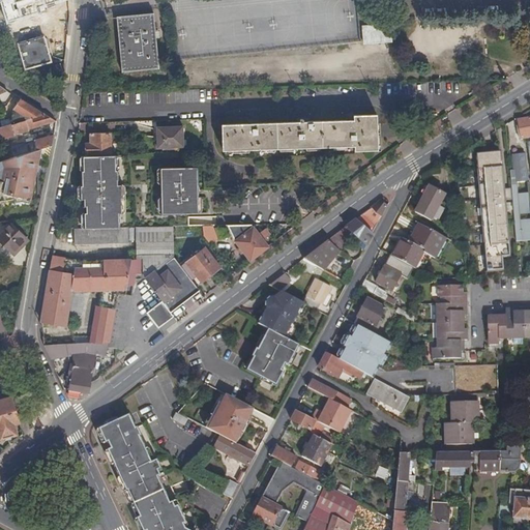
[(58,4),(68,1),(68,0),(1,0),(8,20),(38,12),(37,7),(58,0),(58,4)]
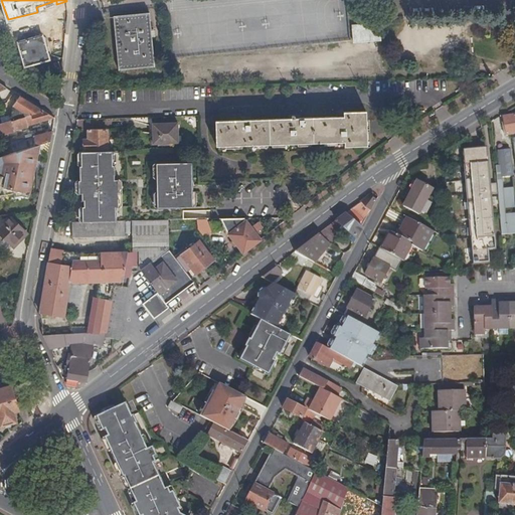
[(155,65),(149,13),(115,16),(120,68),(155,65)]
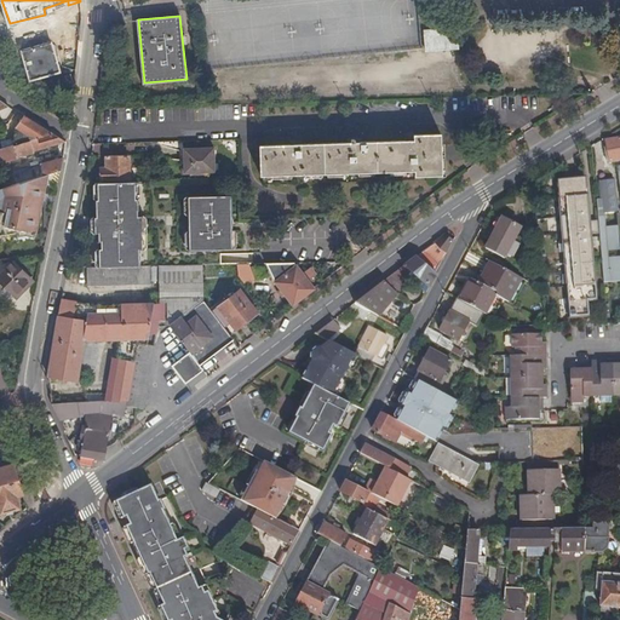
[(457,26),(423,28),(425,49),(458,46),(457,26)]
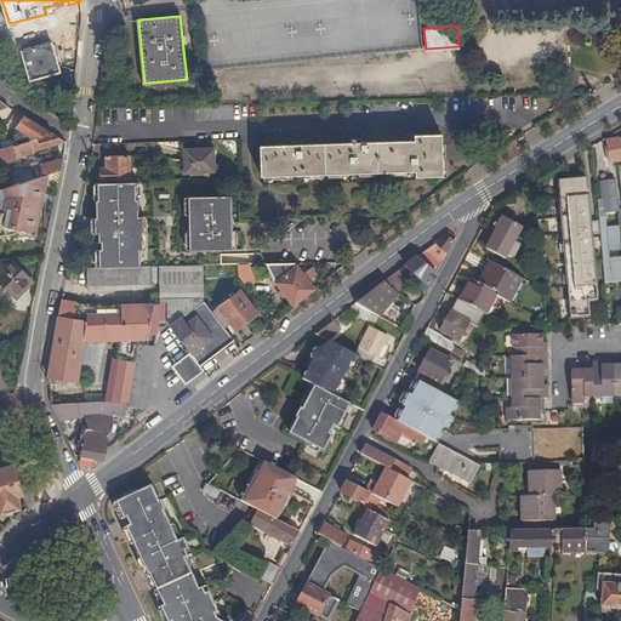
[(22,52),(36,47),(34,39),(30,36),(22,39),(20,44),(22,52)]
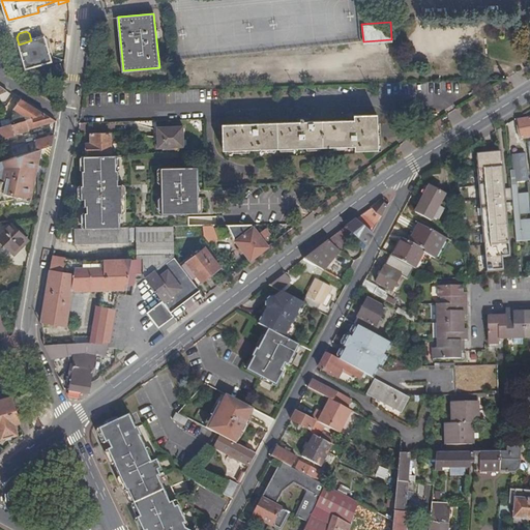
[(41,37),(31,40),(19,45),(18,45),(26,68),(50,61),(41,37)]
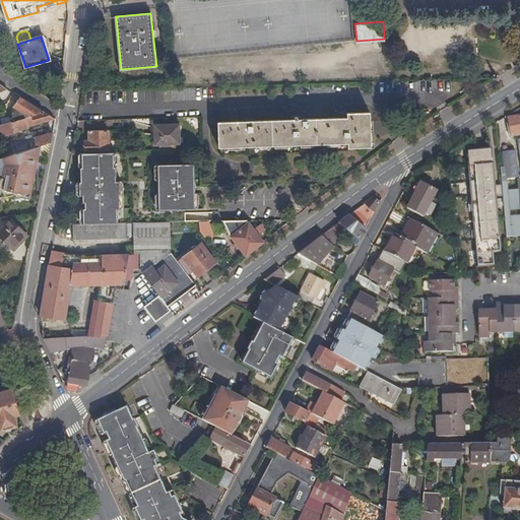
[(0,93),(11,90),(0,83),(0,93)]
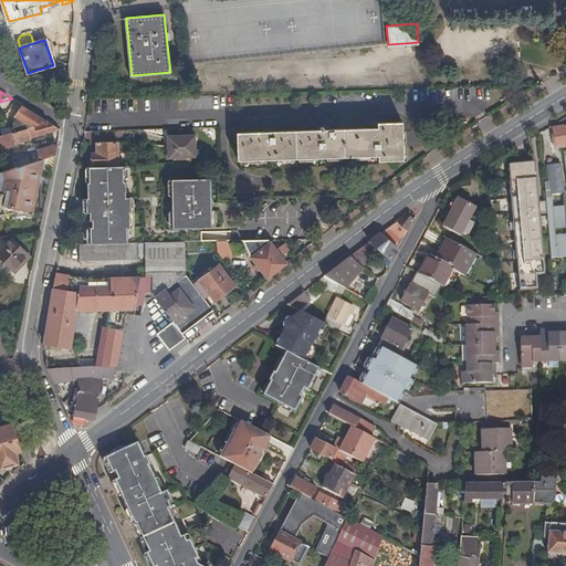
[(18,132),(50,122),(22,105),(14,117),(19,119),(18,132)]
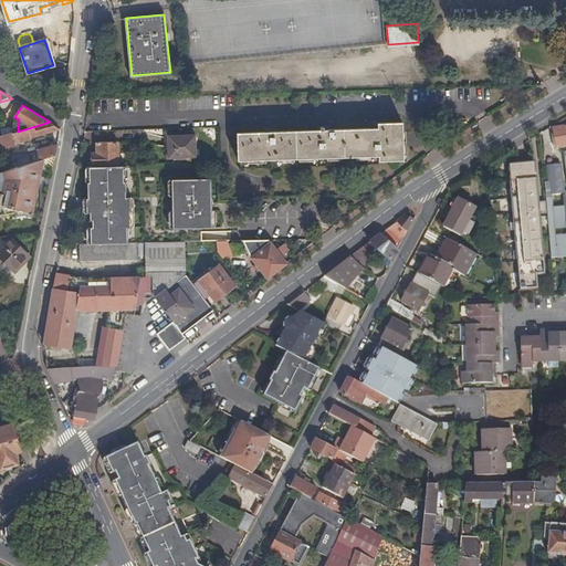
[(380,159),(405,158),(404,121),(378,123),(379,126),(325,128),(324,126),(321,126),(321,128),(265,130),(265,138),(286,137),(286,158),(380,155),(380,159)]
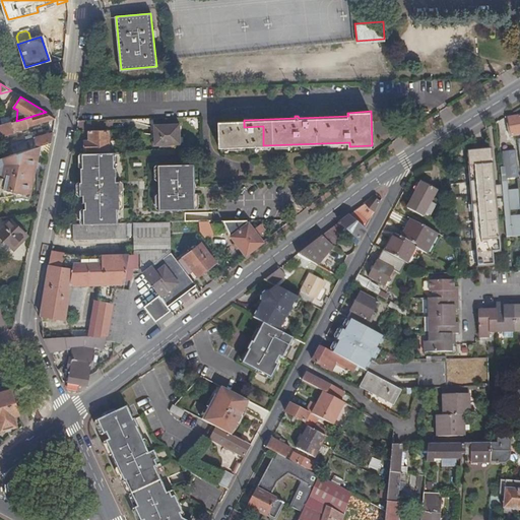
[(34,126),(56,119),(46,112),(16,121),(0,126),(0,127),(3,136),(34,128),(34,126)]
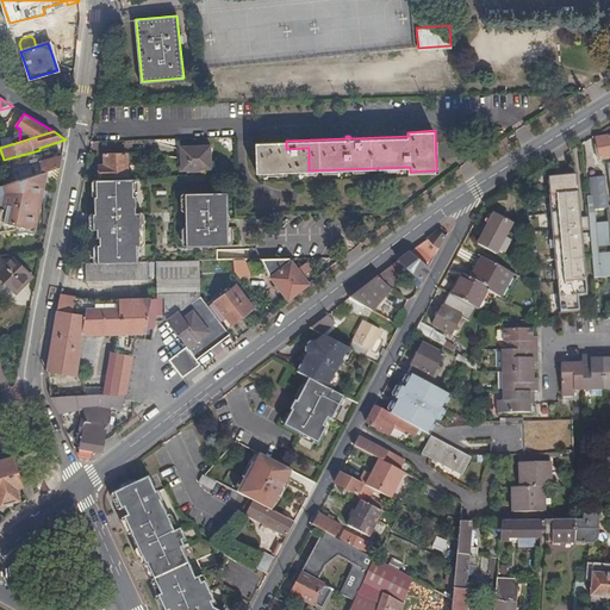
[(609,156),(609,132),(597,135),(599,157),(609,156)]
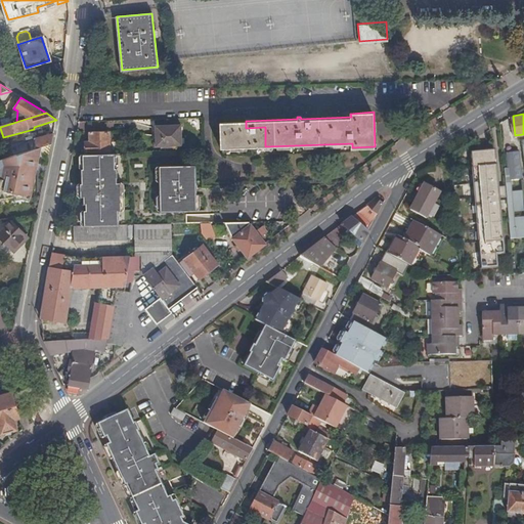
[(246,128),(219,129),(220,147),(265,146),(265,127),(246,128)]
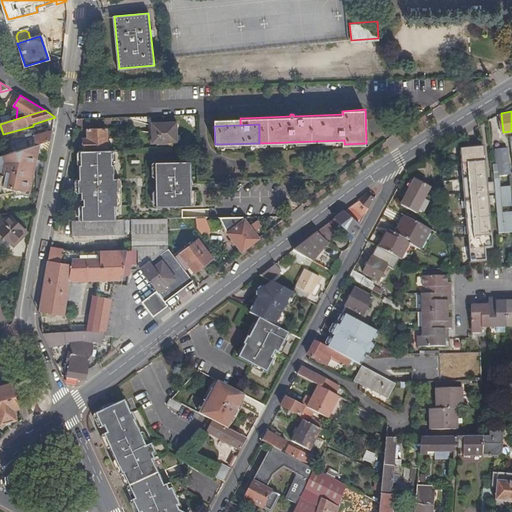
[(51,141),(53,129),(46,131),(45,126),(36,129),(37,134),(15,140),(19,150),(39,144),(51,141)]
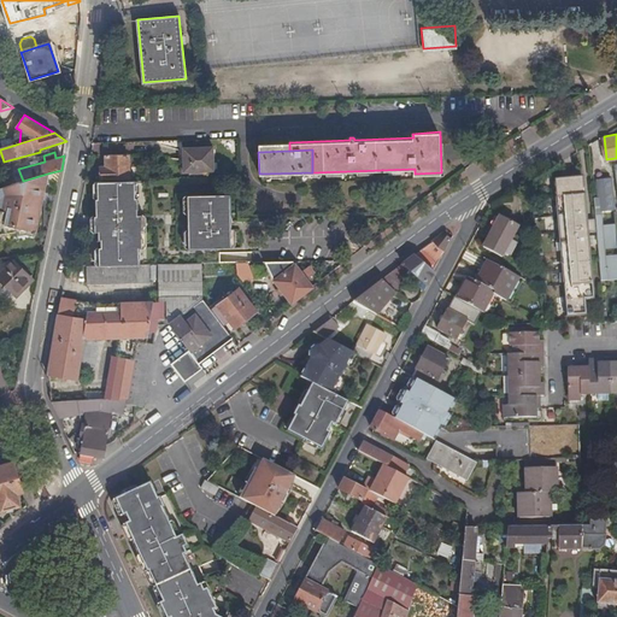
[(212,152),(183,153),(183,160),(181,163),(181,174),(187,172),(189,171),(213,170),(212,152)]
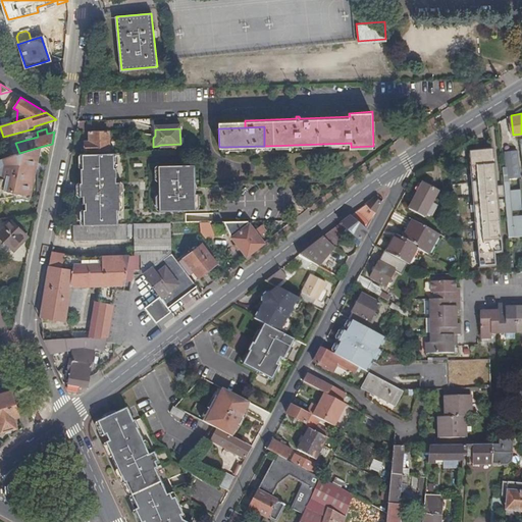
[(110,131),(89,132),(89,140),(86,141),(86,150),(110,149),(110,131)]
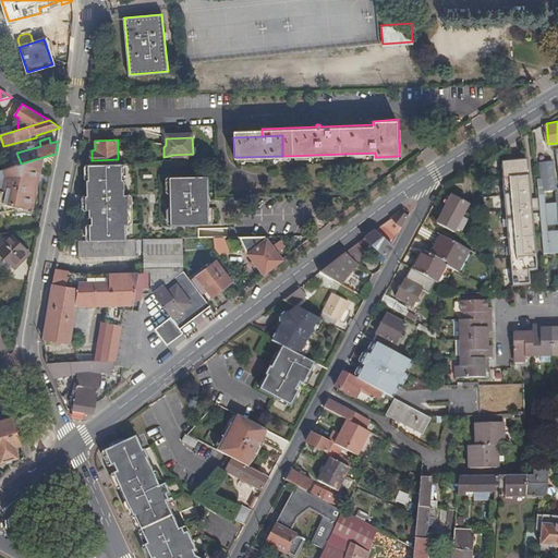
[(43,157),(21,164),(0,170),(0,208),(1,209),(25,205),(26,201),(33,203),(43,157)]
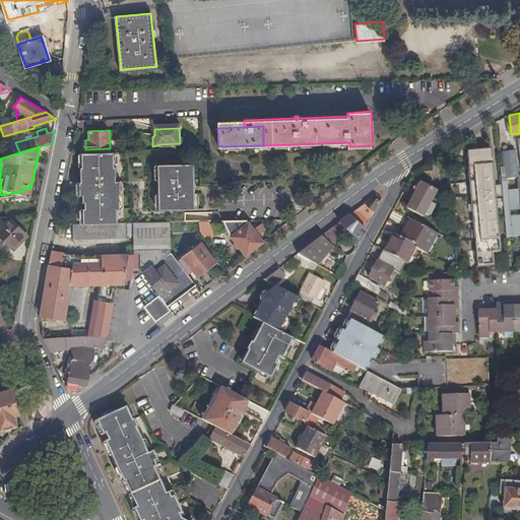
[(506,208),(509,236),(519,235),(519,213),(512,215),(512,209),(519,208),(519,194),(519,188),(509,189),(508,178),(518,177),(515,147),(504,148),(506,166),(502,166),(504,185),(505,194),(506,208)]
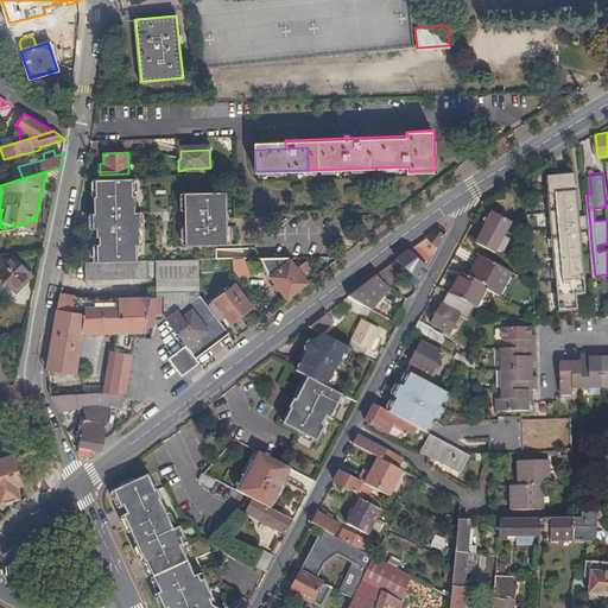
[(590,227),(589,216),(580,217),(575,173),(549,176),(550,185),(558,184),(561,208),(552,209),(562,310),(580,308),(578,293),(587,292),(583,245),(582,228),(590,227)]
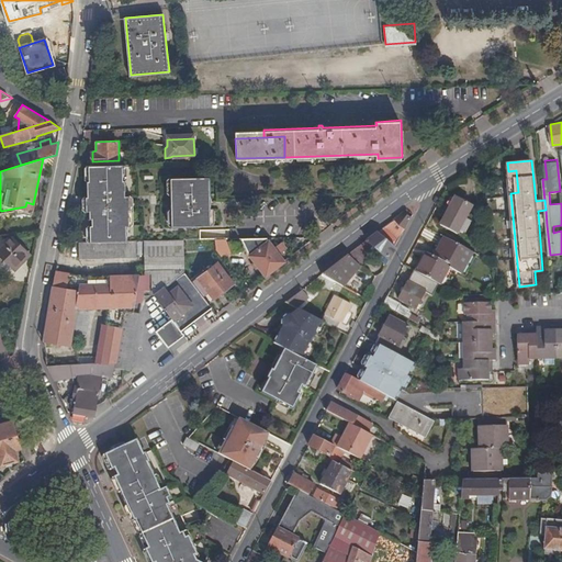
[(96,242),(126,240),(125,225),(130,225),(128,195),(125,195),(125,180),(123,180),(122,164),(89,165),(90,180),(87,180),(87,195),(86,195),(86,210),(89,210),(90,217),(91,217),(92,225),(90,225),(91,242),(96,242)]
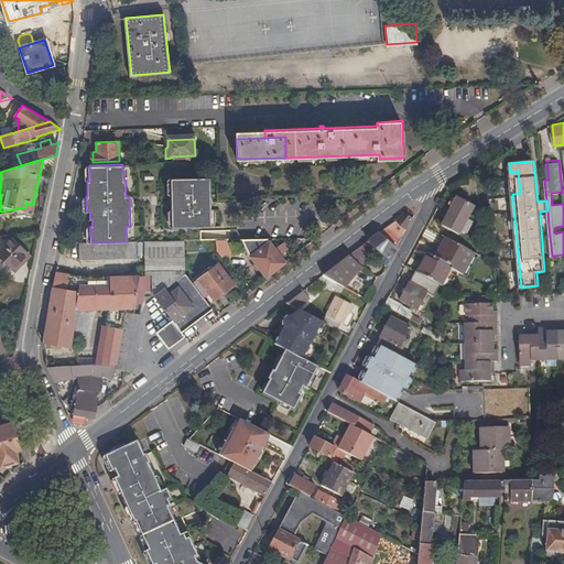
[(518,171),(510,172),(512,194),(520,193),(518,171)]
